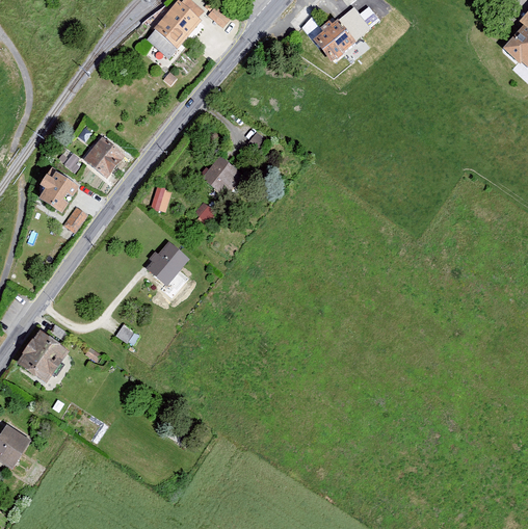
[(199,18),(205,10),(191,0),(181,0),(180,1),(179,0),(177,0),(153,28),(154,29),(146,40),(168,59),(202,21),(199,18)]
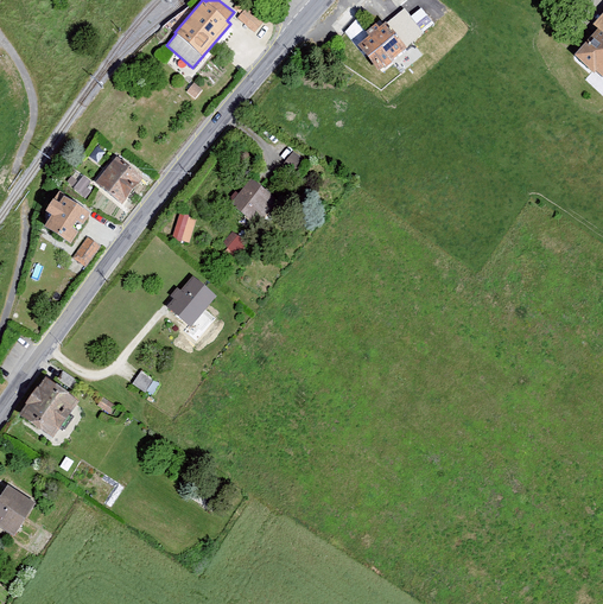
[(245,6),(236,17),(253,31),(262,20),(245,6)]
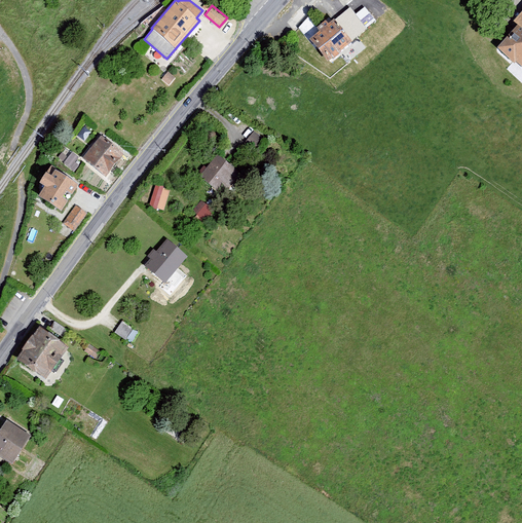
[(297,6),(287,16),(298,27),(308,17),(297,6)]
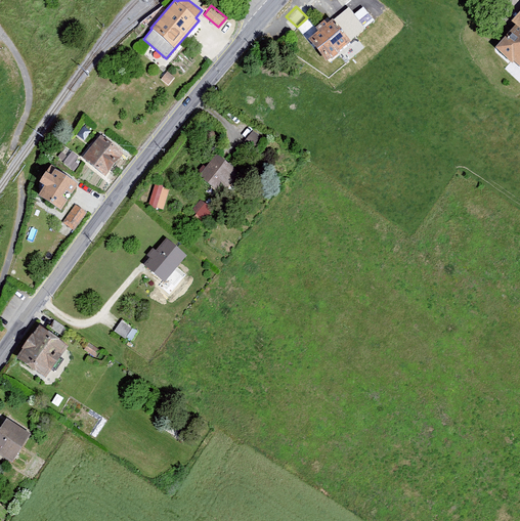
[(305,39),(323,60),(372,20),(359,6),(351,14),(344,6),(305,39)]
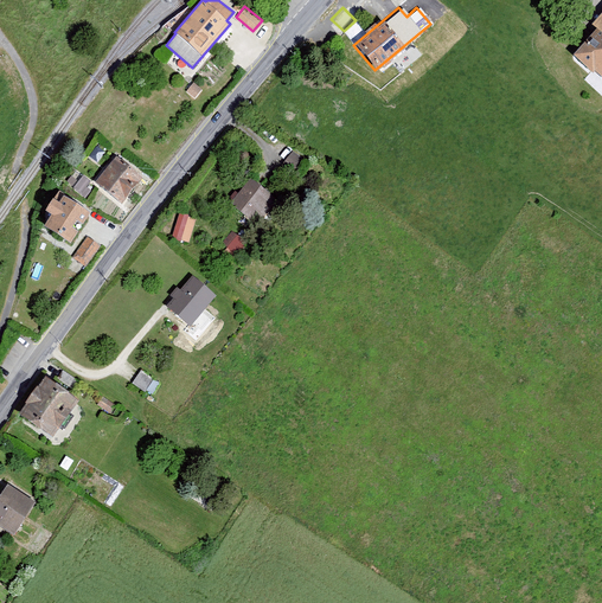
[(597,30),(572,55),(594,74),(596,71),(601,76),(601,14),(593,25),(597,30)]
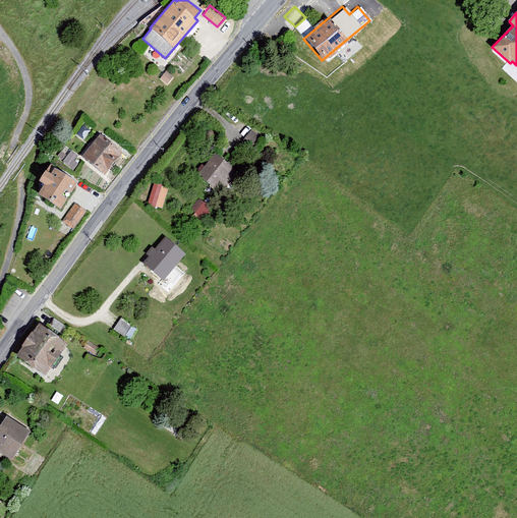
[(261,135),(249,128),(241,140),(251,147),(261,135)]
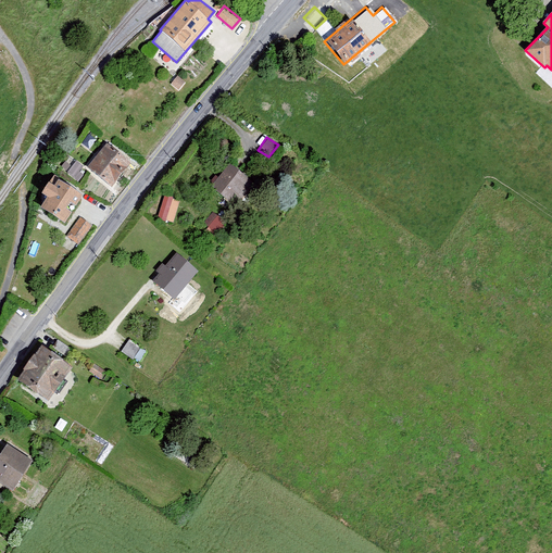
[(130,163),(100,142),(82,168),(112,189),(130,163)]
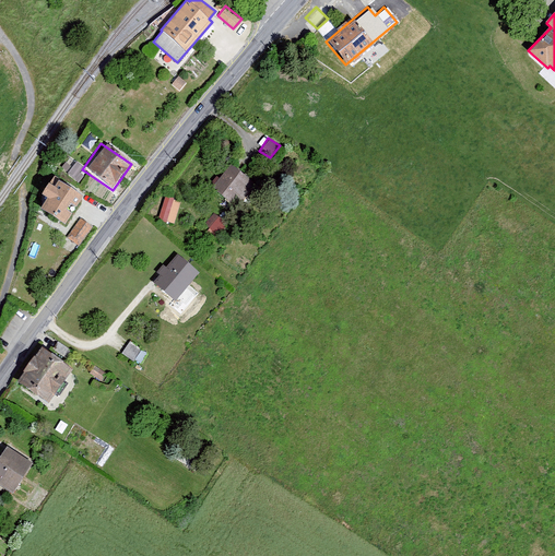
[(59,166),(75,177),(83,165),(67,154),(59,166)]
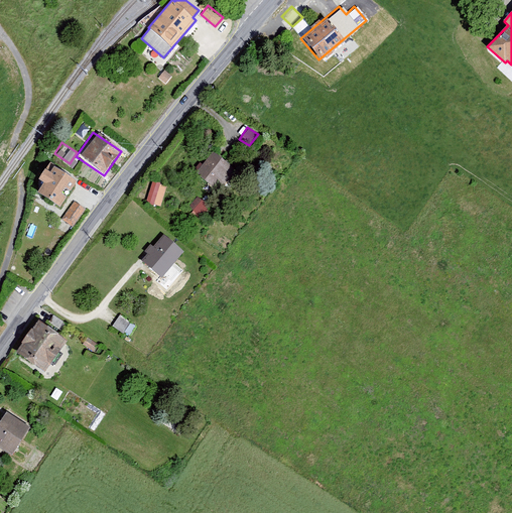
[(211,150),(194,172),(220,193),(237,170),(211,150)]
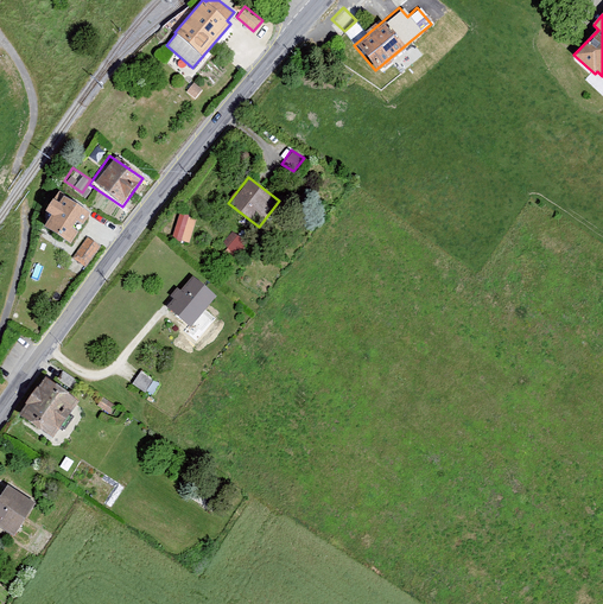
[(77,201),(59,190),(45,214),(51,217),(43,229),(71,246),(91,214),(76,204),(77,201)]
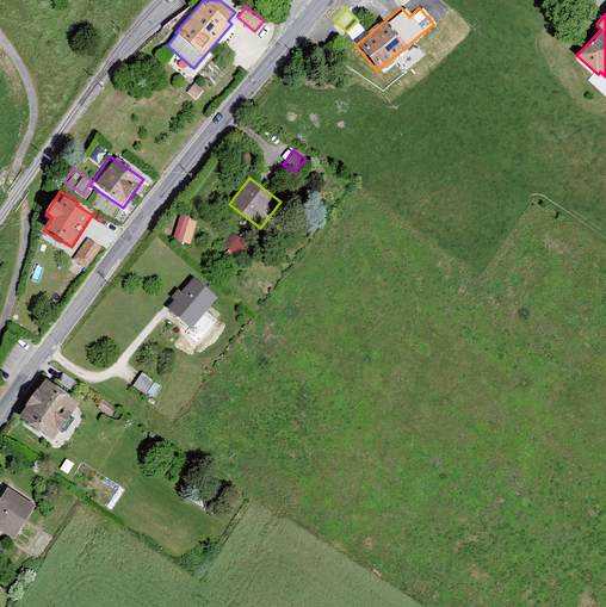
[(195,218),(180,211),(172,239),(189,243),(195,218)]
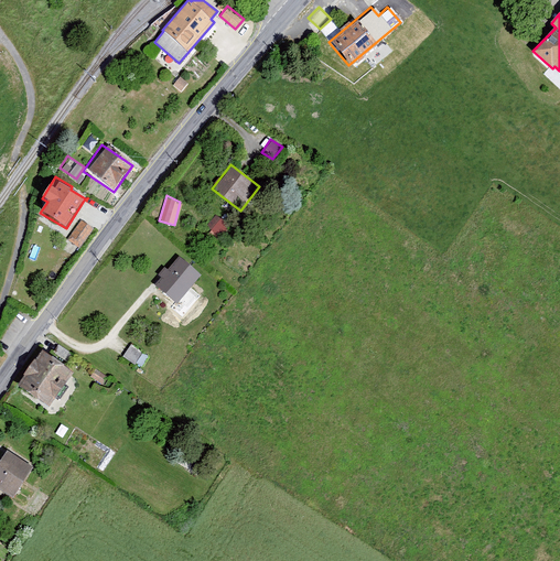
[(218,217),(206,232),(216,240),(228,225),(218,217)]
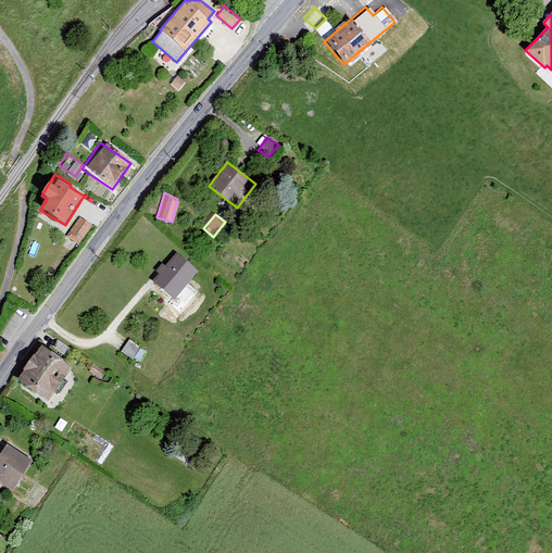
[(90,224),(80,215),(66,236),(76,242),(90,224)]
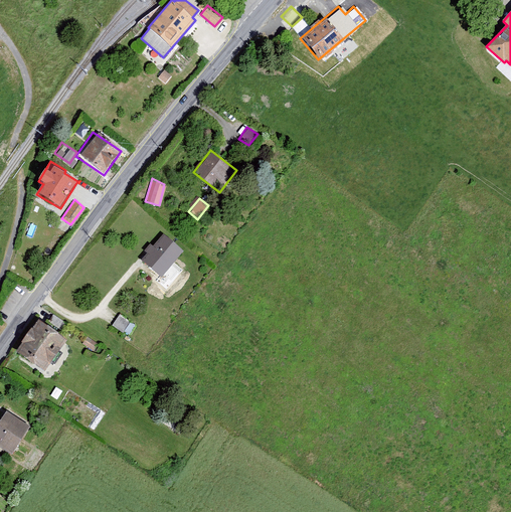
[(159,231),(137,259),(158,277),(180,249),(159,231)]
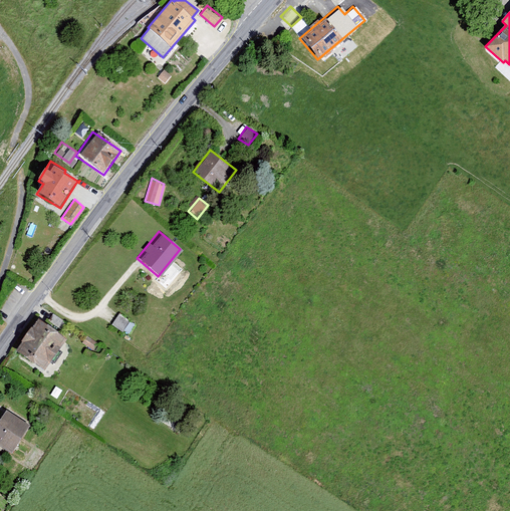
[(129,319),(117,311),(109,323),(120,330),(129,319)]
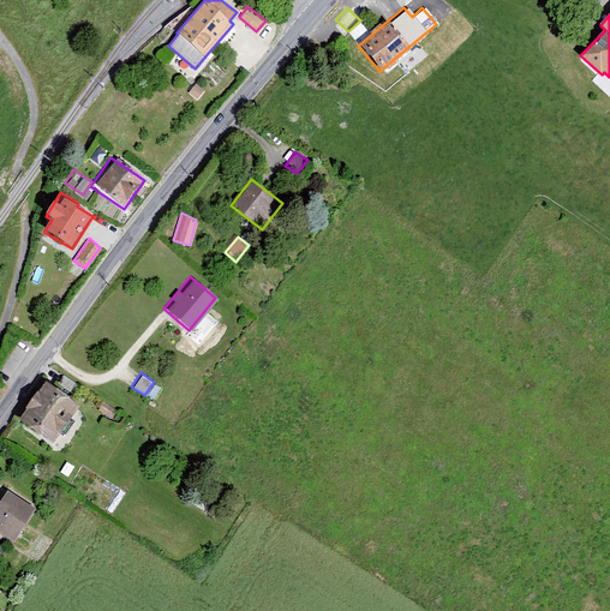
[(78,383),(63,373),(57,382),(72,393),(78,383)]
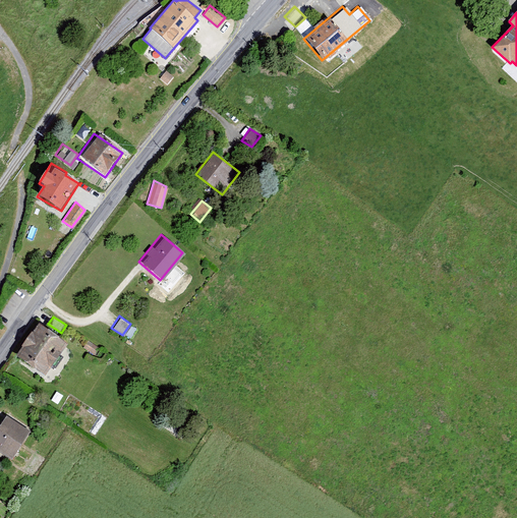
[(39,325),(16,357),(45,377),(67,344),(39,325)]
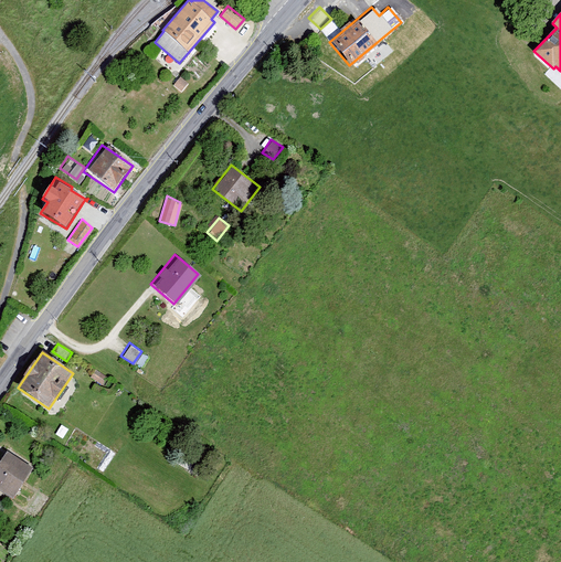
[(107,375),(94,368),(90,377),(102,384),(107,375)]
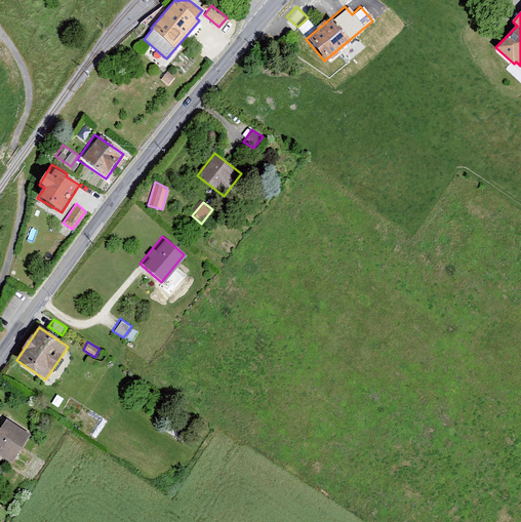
[(31,432),(4,416),(0,423),(0,456),(11,464),(31,432)]
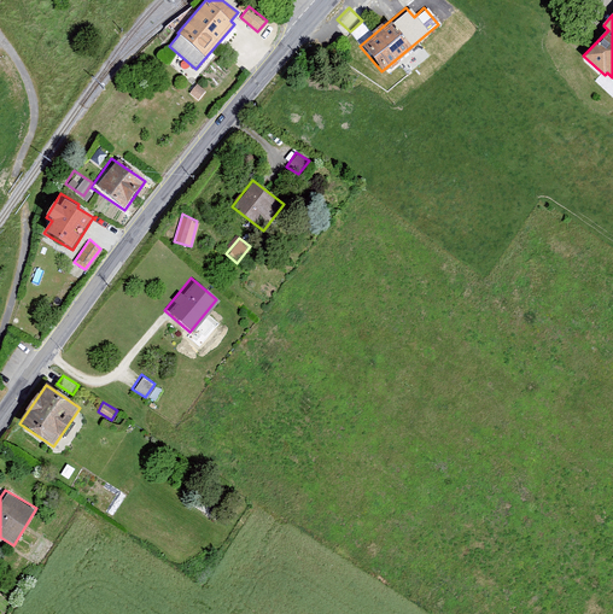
All buildings are outlined.
